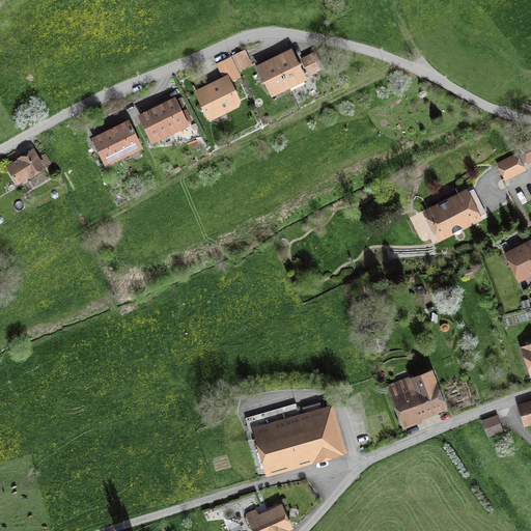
[(301,63),(302,59),(298,58),(291,46),(272,56),(288,87),(307,78),(301,63)]
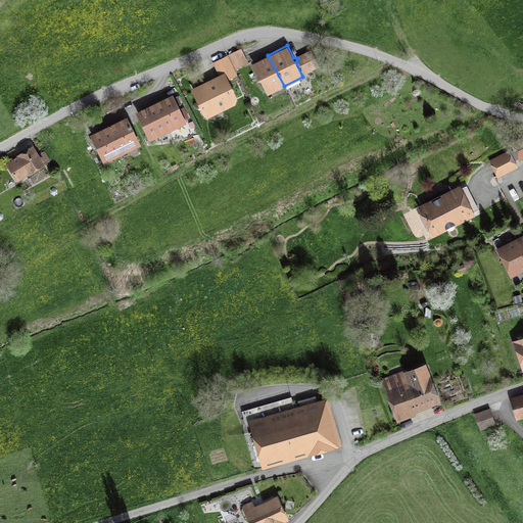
[(241,47),(229,53),(236,68),(248,62),(241,47)]
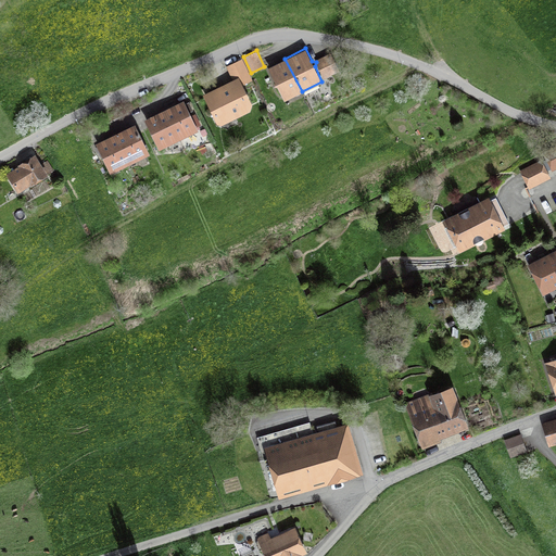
[(318,62),(326,77),(340,71),(332,54),(318,62)]
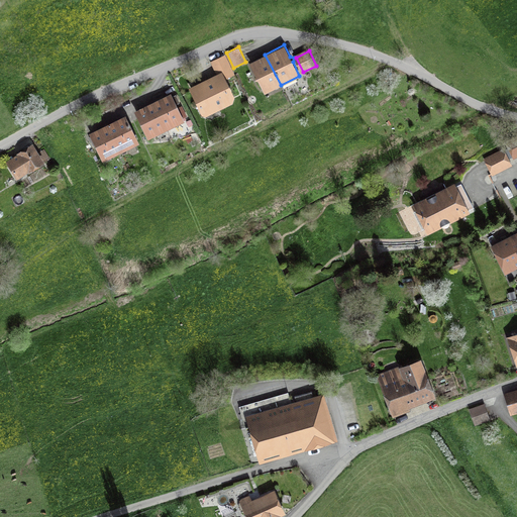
[(226,79),(234,75),(225,54),(209,62),(215,74),(189,87),(202,116),(236,100),(226,79)]
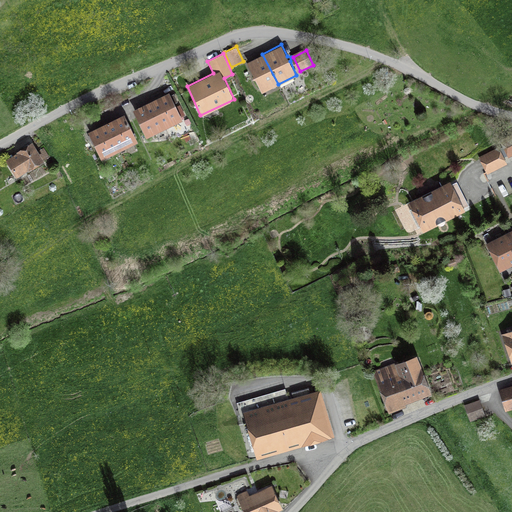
[(255,78),(262,92),(265,91),(267,95),(281,88),(278,84),(262,54),(247,61),(253,73),(252,77),(255,78)]
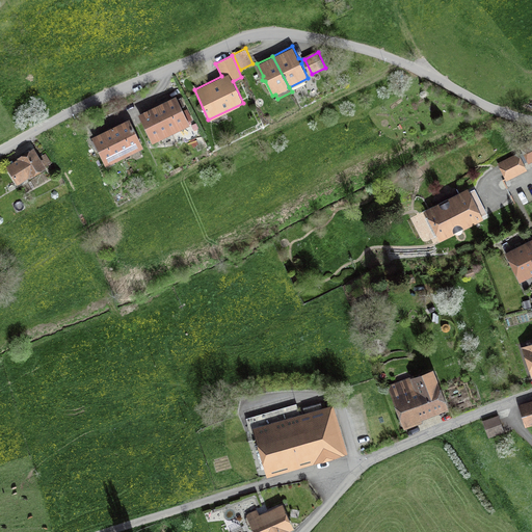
[(176,95),(156,104),(170,134),(190,125),(176,95)]
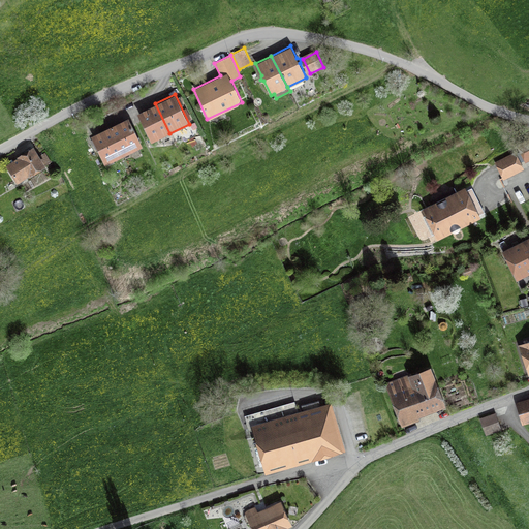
[(155,103),(137,113),(151,142),(169,133),(155,103)]
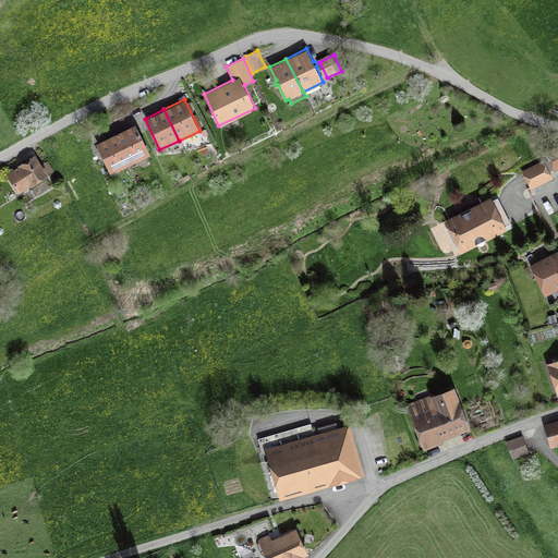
[(136,123),(116,133),(131,164),(150,154),(136,123)]
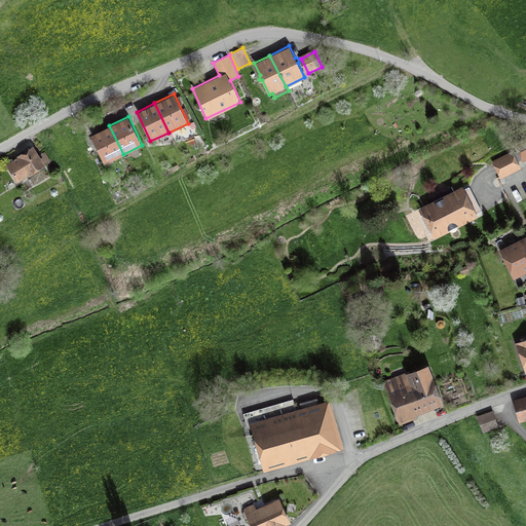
[(123,154),(109,125),(90,135),(105,163),(123,154)]
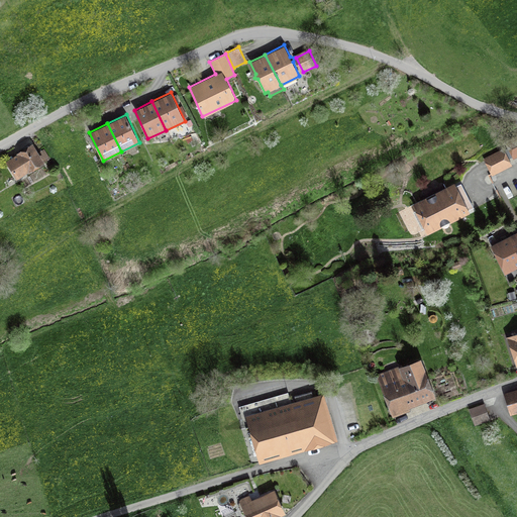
[(185,136),(187,142),(193,140),(191,133),(185,136)]
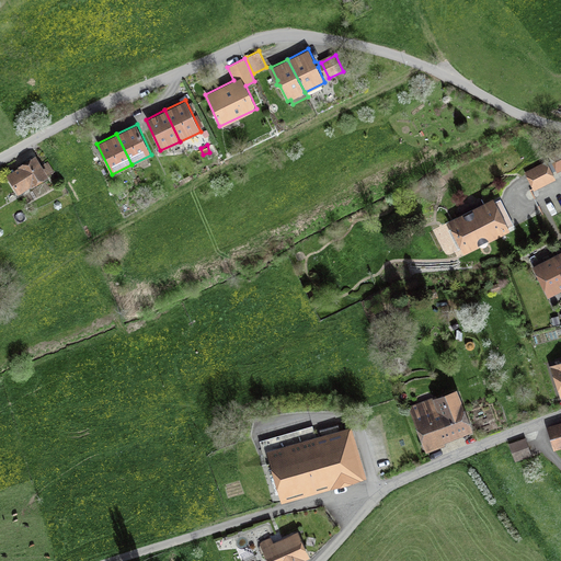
[(560,170),(560,156),(559,151),(548,157),(557,173),(560,170)]
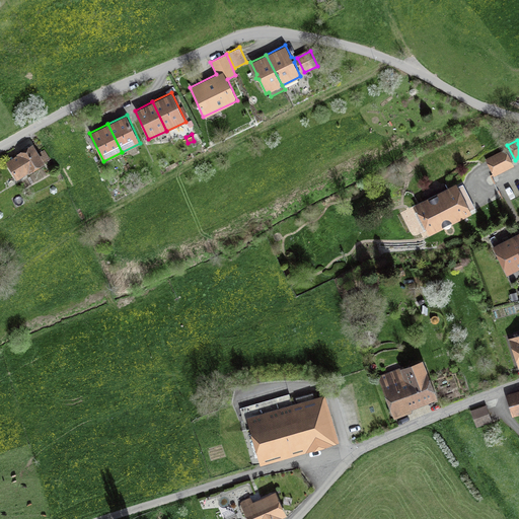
[(176,150),(182,146),(179,141),(173,145),(176,150)]
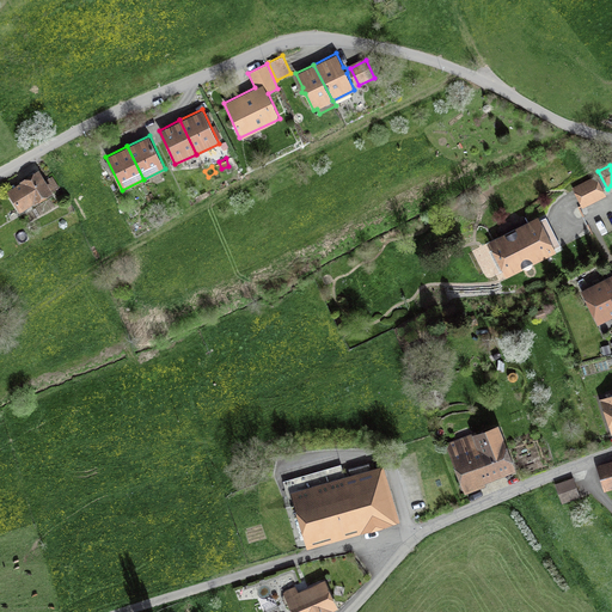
[(53,191),(38,169),(35,171),(34,171),(19,179),(20,182),(13,187),(13,188),(7,191),(19,210),(34,202),(34,203),(53,191)]
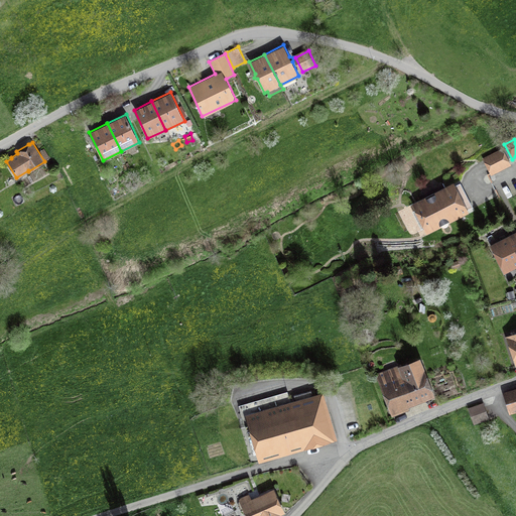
[(503,147),(482,157),(491,175),(511,165),(503,147)]
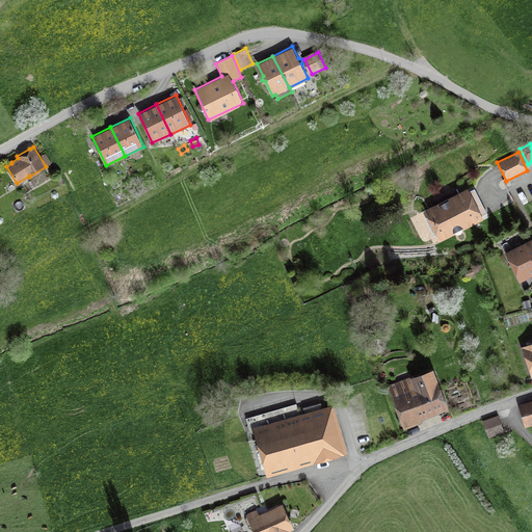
[(475,188),(470,191),(468,188),(424,210),(427,217),(422,219),(431,238),(436,235),(440,242),(484,219),(482,216),(487,213),(475,188)]
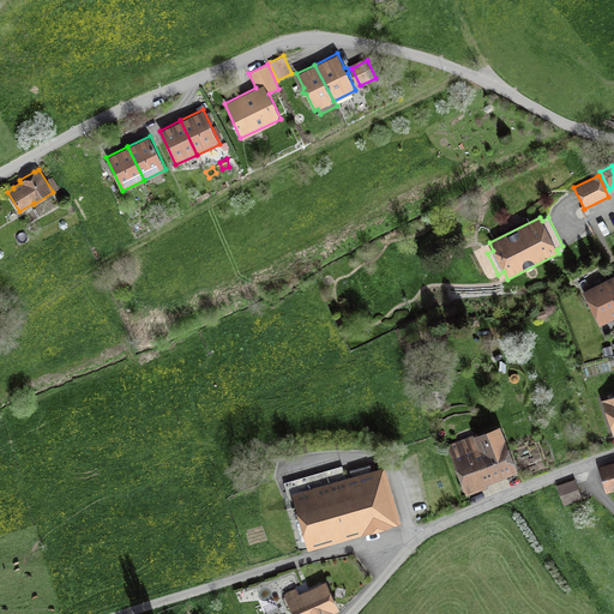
[(136,233),(144,229),(139,221),(131,224),(136,233)]
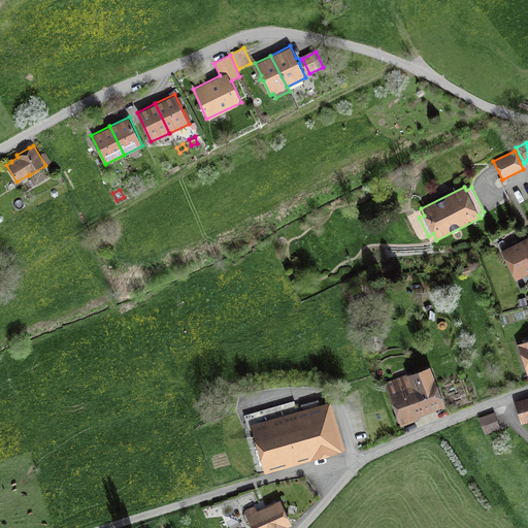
[(527,273),(527,255),(520,240),(500,250),(516,281),(527,273)]
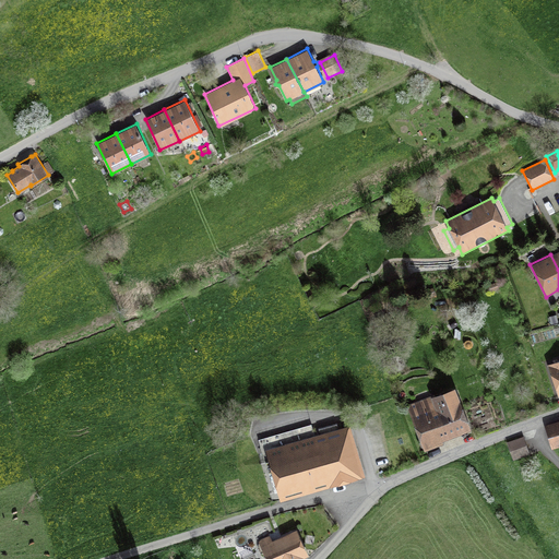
[(490,292),(500,288),(498,281),(488,284),(490,292)]
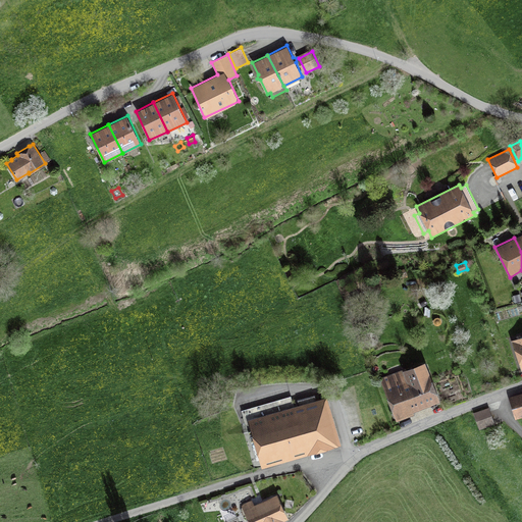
[(515,303),(521,301),(519,294),(513,295),(515,303)]
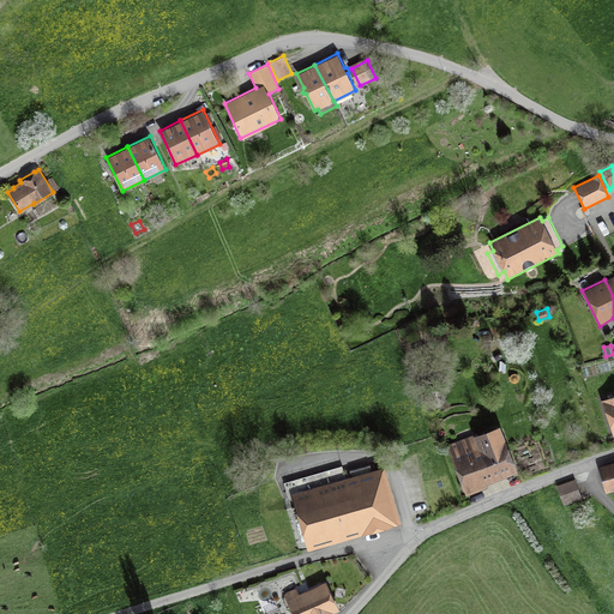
[(613,395),(601,399),(613,438),(613,395)]
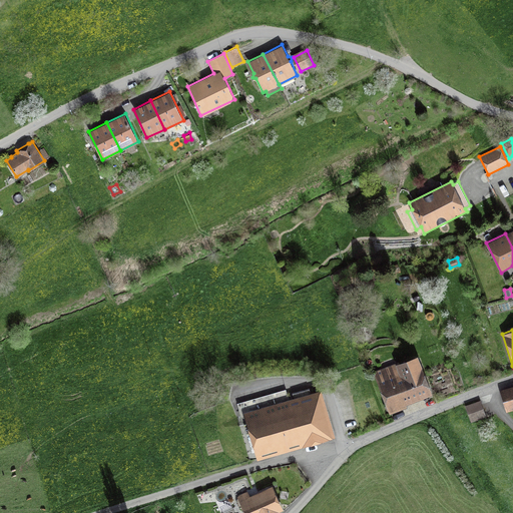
[(417,355),(374,372),(386,404),(384,405),(387,413),(389,412),(390,415),(408,408),(407,405),(433,395),(417,355)]
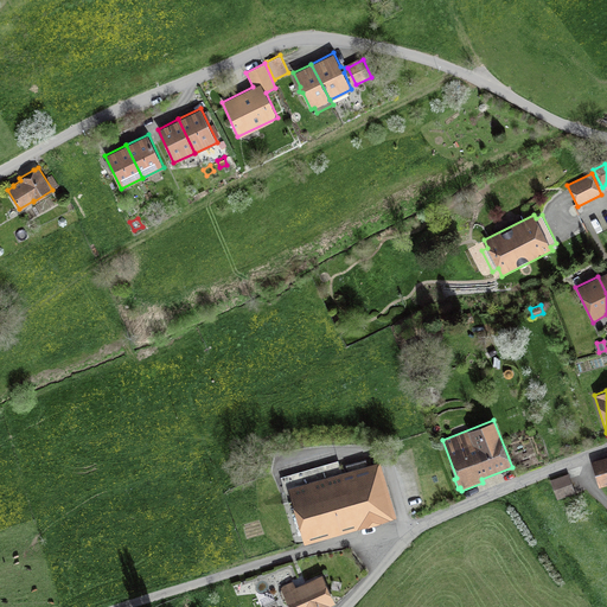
[(606,455),(590,461),(599,487),(606,484),(606,455)]
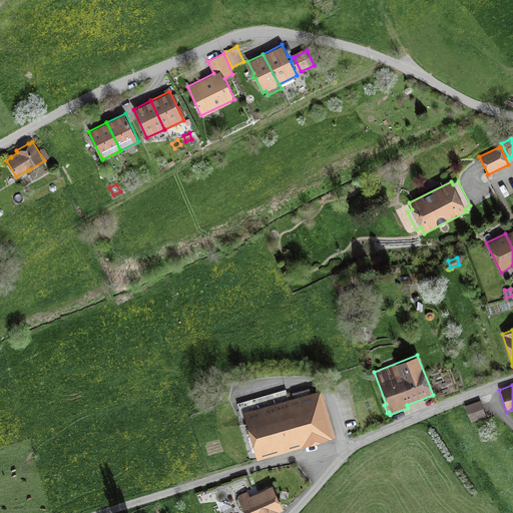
[(293,398),(243,411),(257,460),(335,438),(322,389),(311,392),(309,388),(292,393),(293,398)]
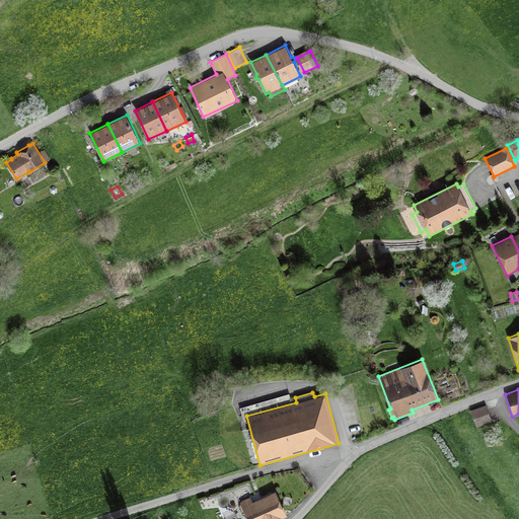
[(476,427),(492,422),(487,404),(470,411),(476,427)]
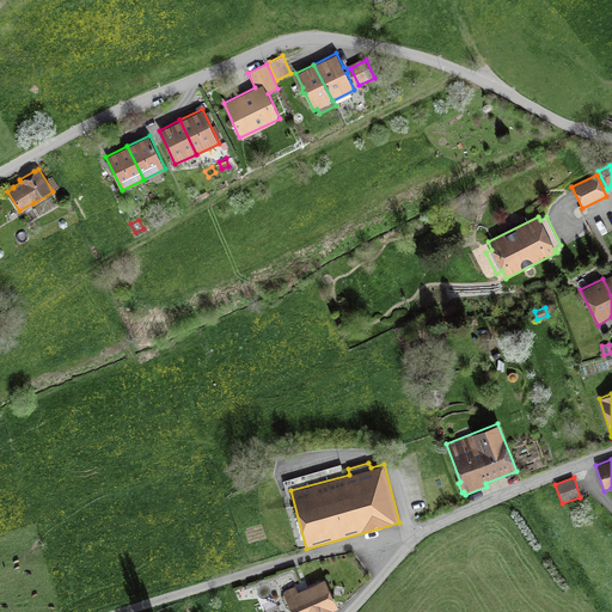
[(338,607),(325,579),(298,591),(295,585),(282,591),(291,611),(335,611),(335,610),(338,607)]
